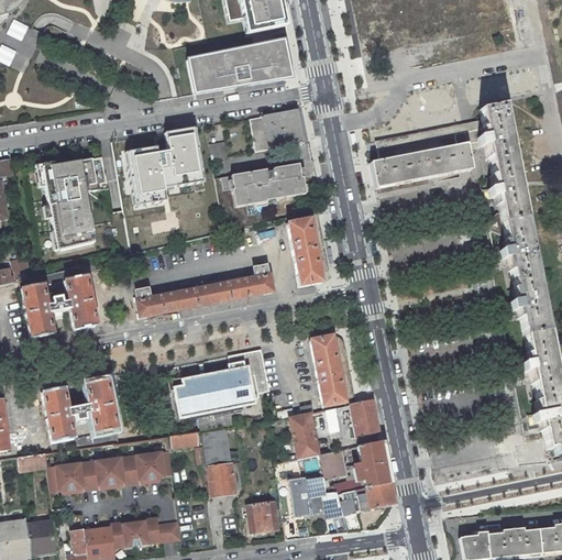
[(0,0),(0,24),(10,15),(8,11),(13,9),(19,4),(15,3),(17,0),(0,0)]
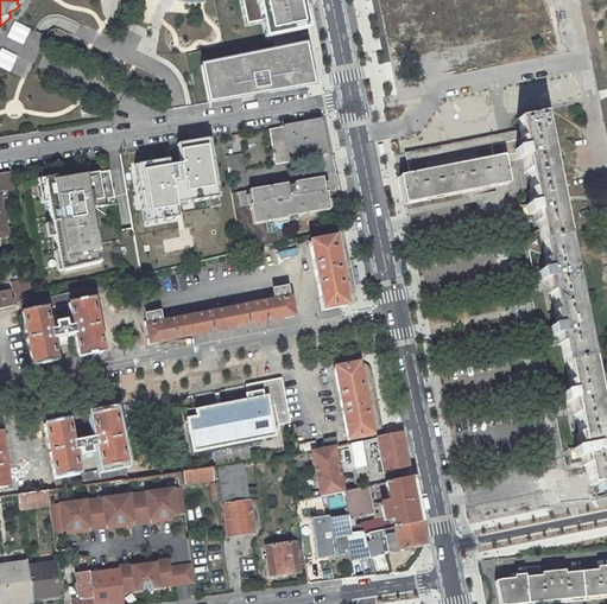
[(274,31),(309,25),(304,0),(245,0),(250,19),(271,14),(274,31)]
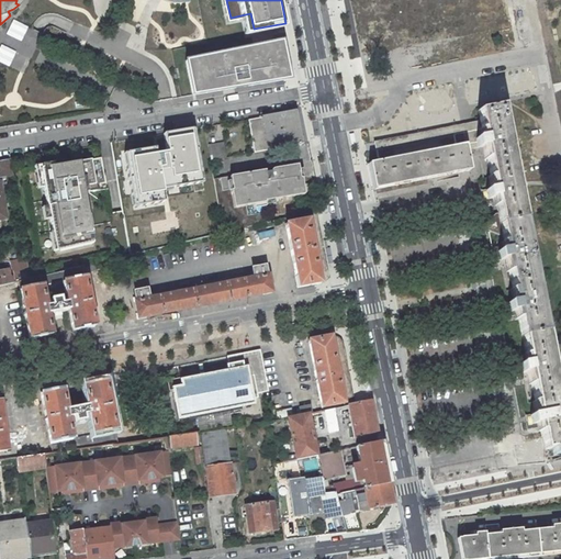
[(17,33),(31,40),(34,32),(21,25),(17,33)]
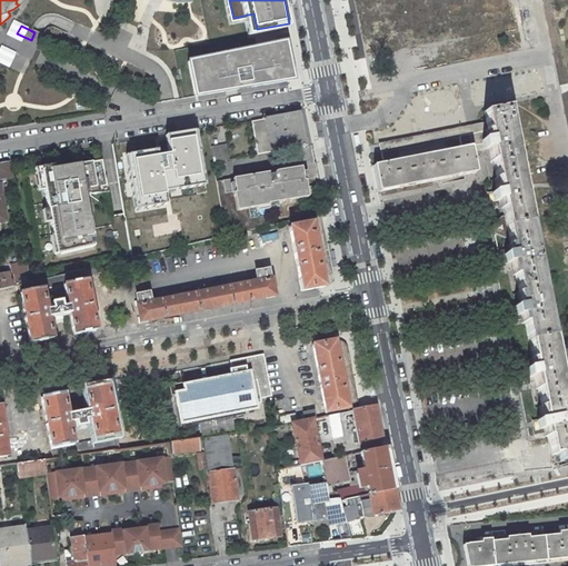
[(238,87),(287,78),(281,40),(195,55),(201,92),(230,88),(230,86),(238,85),(238,87)]
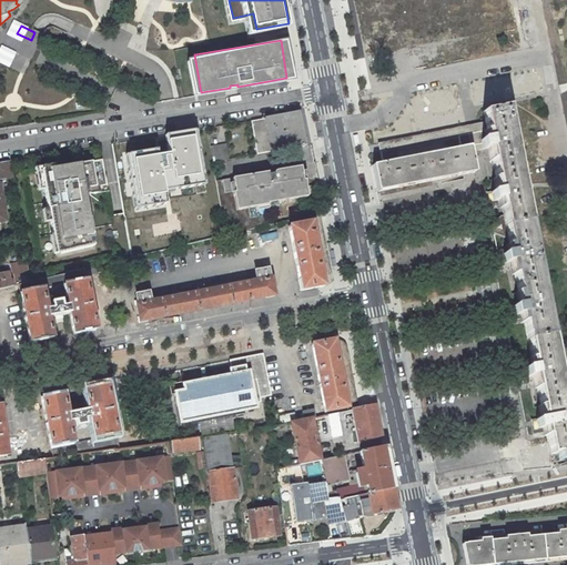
[(547,432),(549,439),(519,445),(524,467),(554,464),(552,452),(566,449),(566,402),(508,103),(484,109),(486,119),(487,128),(485,129),(485,132),(475,134),(477,143),(478,144),(479,143),(481,148),(485,147),(484,147),(488,145),(490,158),(494,158),(497,175),(494,177),(496,188),(493,189),(492,189),(487,189),(488,193),(487,193),(487,194),(488,203),(499,201),(499,205),(503,204),(504,212),(500,213),(492,222),(494,230),(505,234),(508,233),(509,241),(507,242),(507,245),(497,248),(498,255),(500,256),(502,261),(510,259),(513,272),(516,271),(519,289),(516,290),(519,302),(515,303),(515,302),(510,303),(510,308),(509,309),(512,318),(522,315),(523,319),(525,319),(532,355),(529,355),(530,360),(519,362),(522,371),(523,371),(524,371),(525,375),(529,374),(529,373),(533,373),(535,385),(538,385),(542,402),(539,403),(542,415),(537,416),(537,415),(533,416),(534,421),(533,421),(532,422),(534,431),(544,429),(545,433),(547,432)]
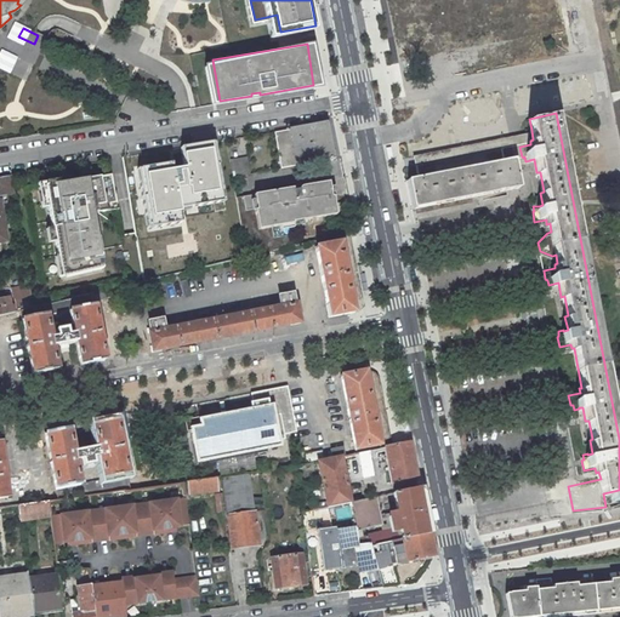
[(325,120),(291,126),(293,131),(276,133),(283,165),(303,161),(303,163),(333,156),(325,120)]
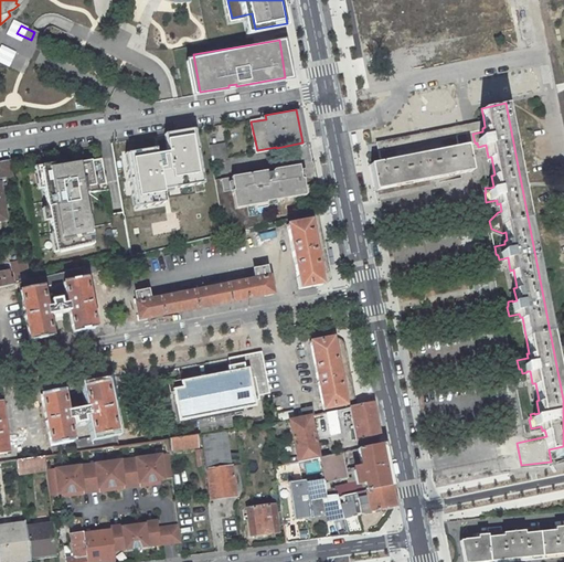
[(376,139),(379,148),(456,133),(466,130),(468,141),(470,148),(478,147),(477,142),(476,144),(475,142),(472,134),(482,131),(482,128),(485,127),(483,118),(376,139)]
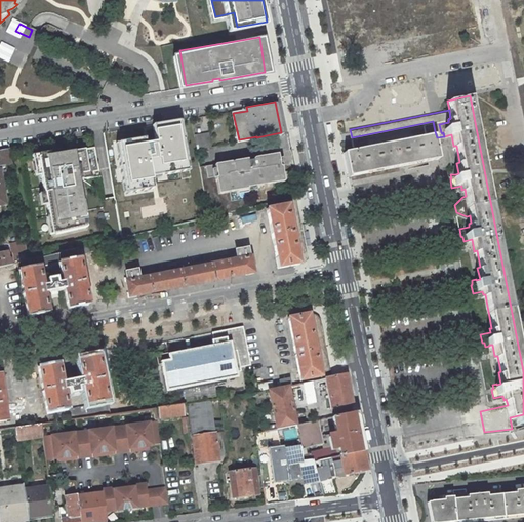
[(354,148),(345,150),(350,174),(440,156),(437,137),(435,131),(427,133),(424,123),(352,137),(354,148)]
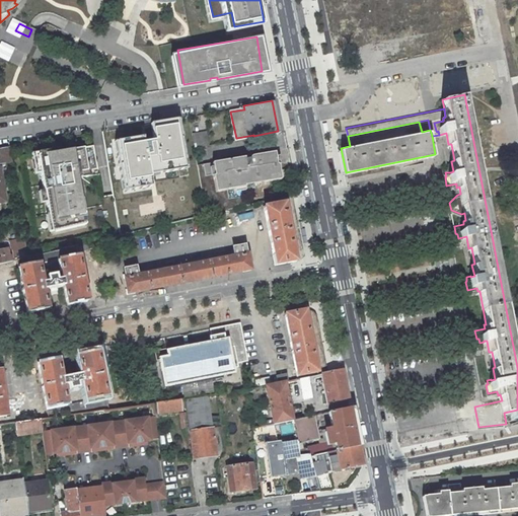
[(210,143),(207,129),(194,131),(196,145),(210,143)]
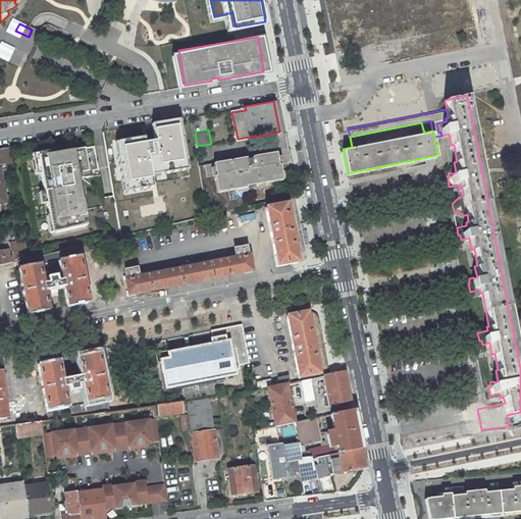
[(184,132),(160,135),(167,175),(191,171),(184,132)]
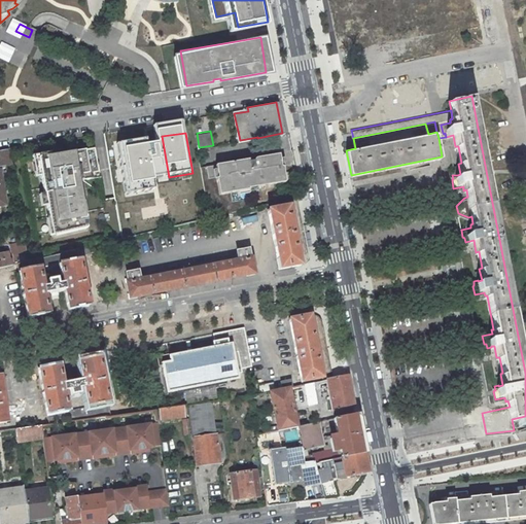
[(123,171),(146,168),(141,138),(117,141),(123,171)]
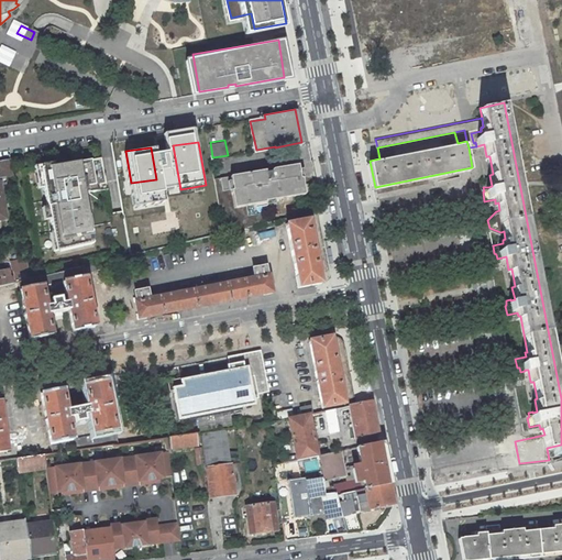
[(94,183),(107,180),(102,155),(70,161),(72,167),(61,169),(59,163),(42,166),(42,168),(45,185),(48,204),(48,205),(50,205),(52,216),(54,229),(57,229),(61,248),(61,249),(94,234),(88,201),(83,201),(81,194),(86,193),(85,184),(89,184),(91,180),(94,183)]
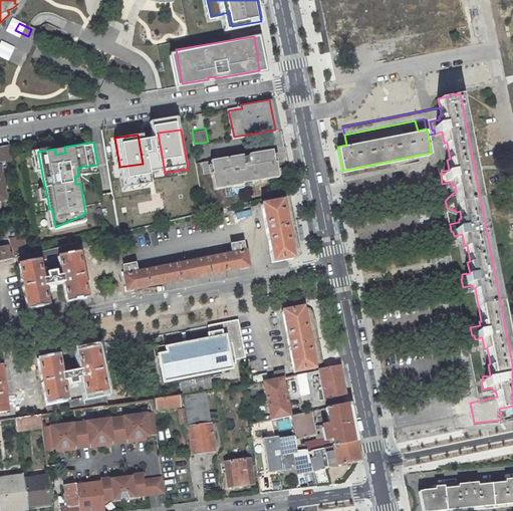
[(10,144),(0,145),(0,156),(1,159),(12,157),(10,144)]
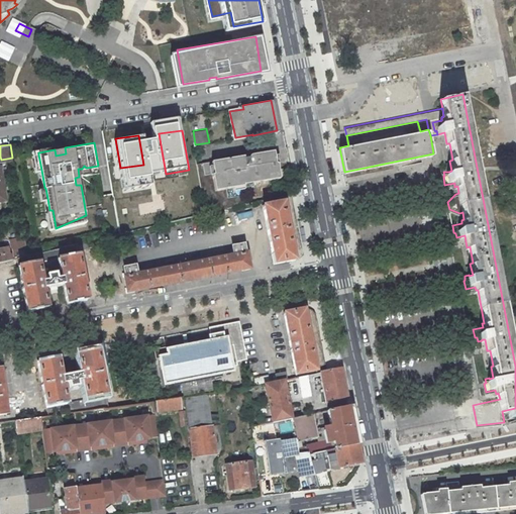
[(244,153),(197,162),(206,212),(247,202),(244,182),(281,176),(278,161),(277,161),(275,148),(253,151),(250,153),(249,153),(249,156),(244,157),(244,153)]
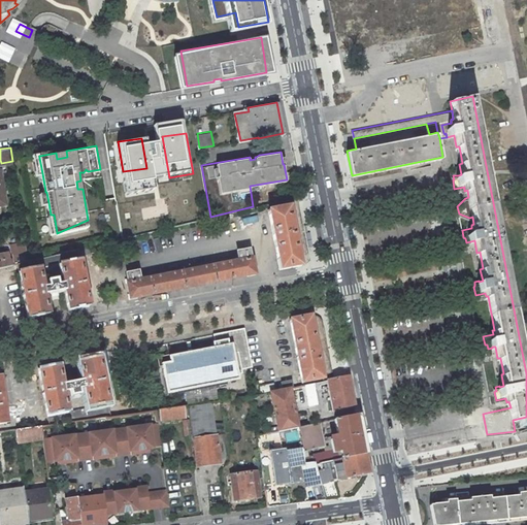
[(133,234),(132,226),(128,195),(131,194),(130,181),(114,184),(124,236),(133,234)]
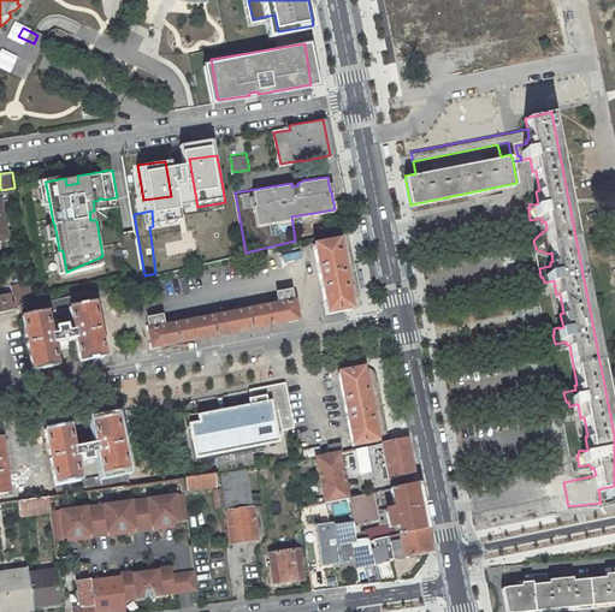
[(346,229),(314,236),(327,310),(352,306),(352,302),(354,301),(356,298),(358,296),(358,293),(346,229)]
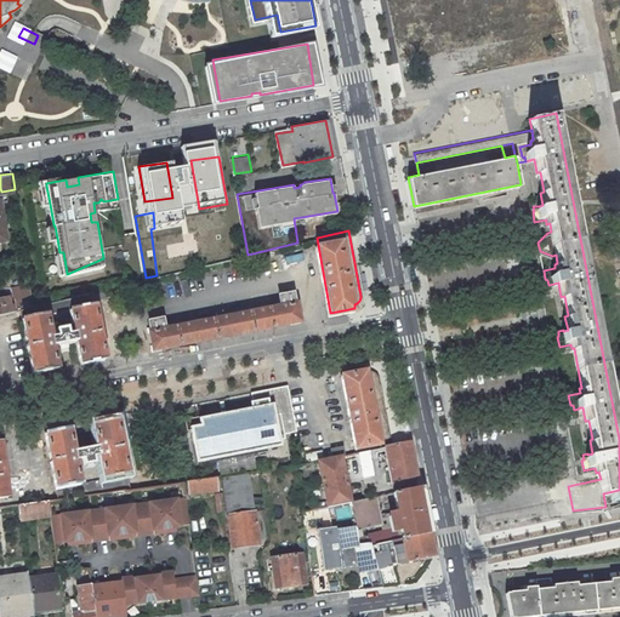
[(197,266),(215,262),(212,243),(193,247),(197,266)]
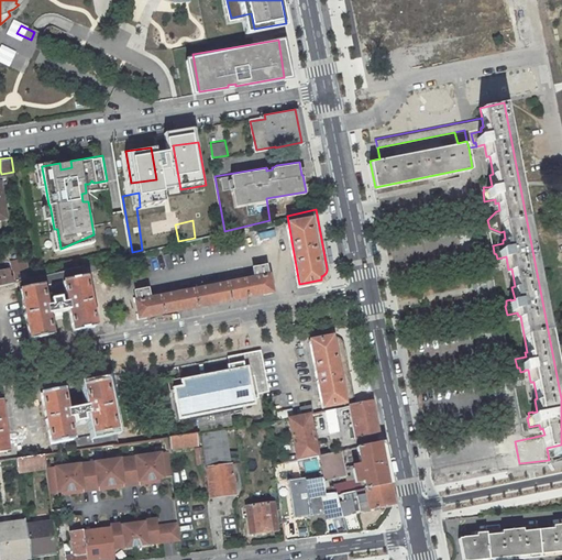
[(61,248),(57,229),(54,229),(52,230),(55,249),(61,248)]
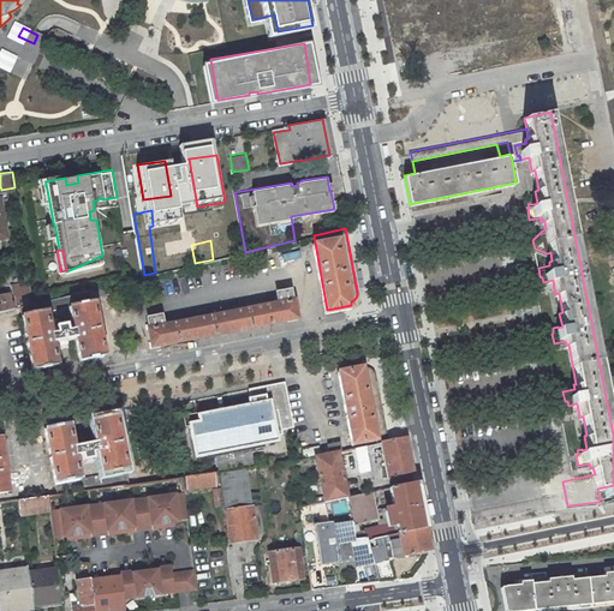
[(186,265),(184,256),(160,262),(162,271),(186,265)]
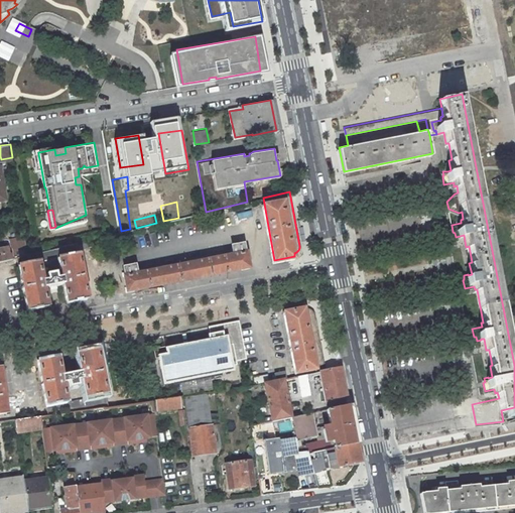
[(78,242),(77,242),(78,247),(88,245),(87,239),(80,241),(78,242)]
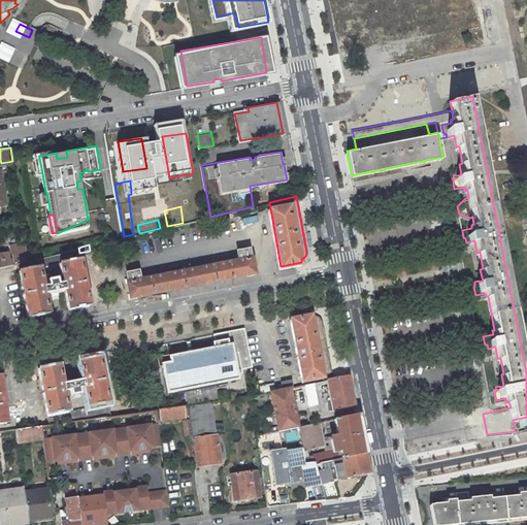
[(80,257),(79,253),(78,248),(58,253),(28,260),(18,262),(20,268),(40,264),(60,260),(80,257)]
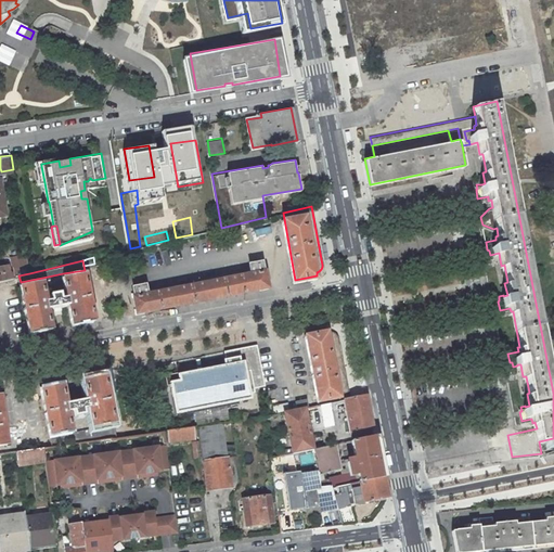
[(145,282),(133,285),(136,294),(133,294),(136,306),(144,305),(145,309),(260,287),(259,282),(268,281),(266,269),(263,269),(261,260),(249,262),(252,271),(147,292),(145,282)]
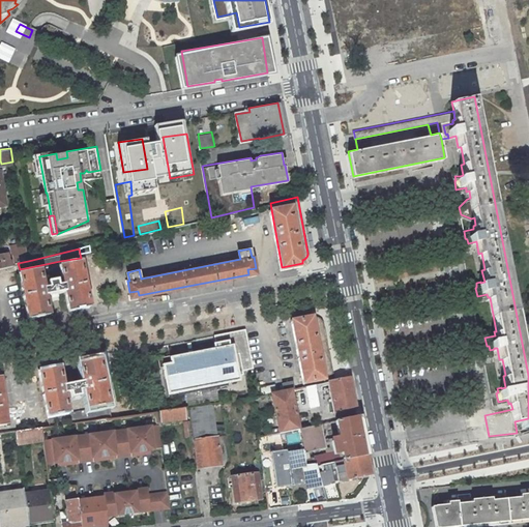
[(0,267),(13,265),(11,258),(10,256),(9,255),(5,257),(3,252),(0,253),(0,267)]
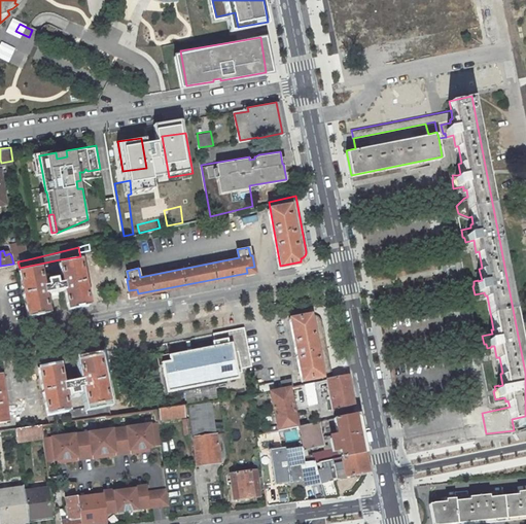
[(27,251),(16,253),(18,262),(28,259),(27,251)]
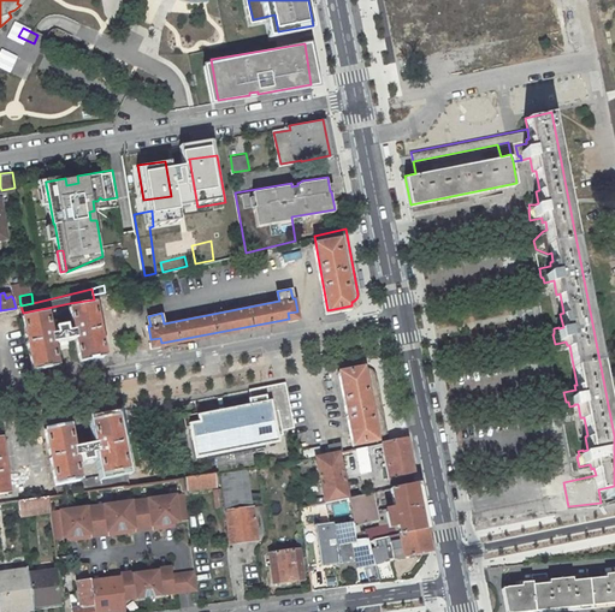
[(47,308),(23,313),(33,368),(57,363),(53,340),(76,337),(81,360),(105,355),(94,299),(70,303),(75,327),(69,328),(67,321),(55,324),(57,331),(52,332),(47,308)]
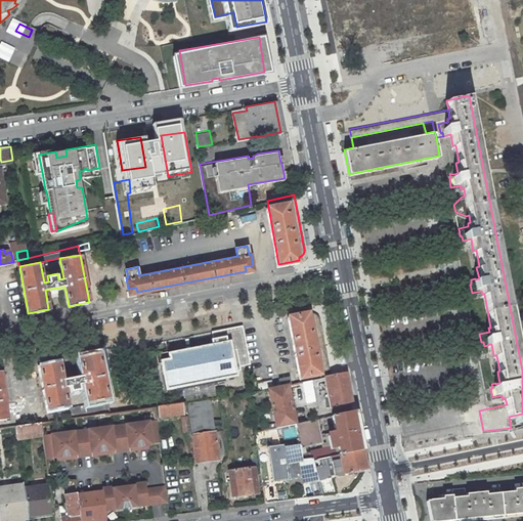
[(309,310),(289,314),(301,377),(320,373),(321,376),(327,376),(329,375),(318,318),(316,315),(314,313),(312,313),(310,313),(309,310)]
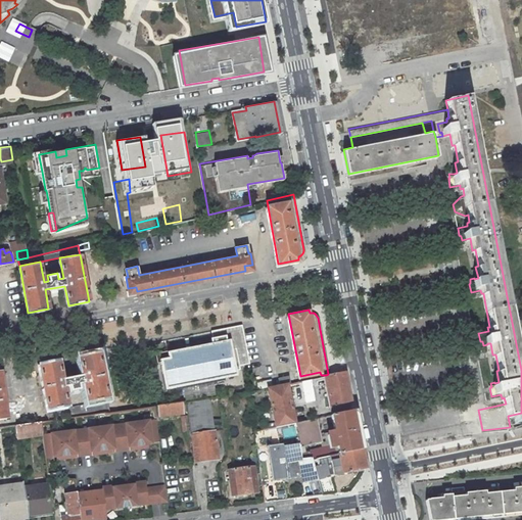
[(250,361),(242,323),(215,328),(216,335),(210,336),(211,341),(168,349),(169,356),(160,358),(167,387),(238,373),(236,368),(241,367),(240,363),(250,361)]
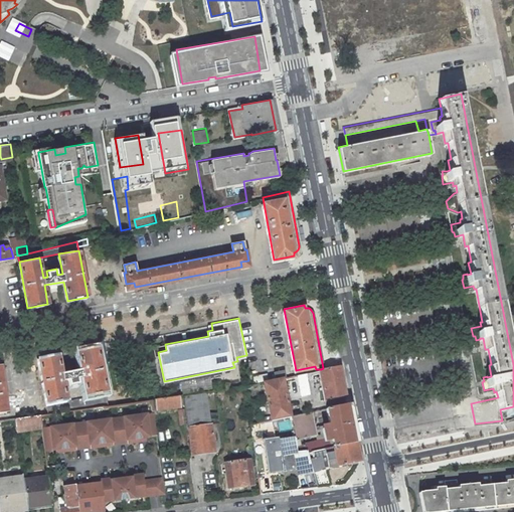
[(57,353),(37,357),(47,403),(67,399),(63,380),(67,379),(69,384),(78,382),(77,376),(82,376),(87,395),(94,394),(107,391),(98,345),(77,349),(80,368),(61,372),(57,353)]
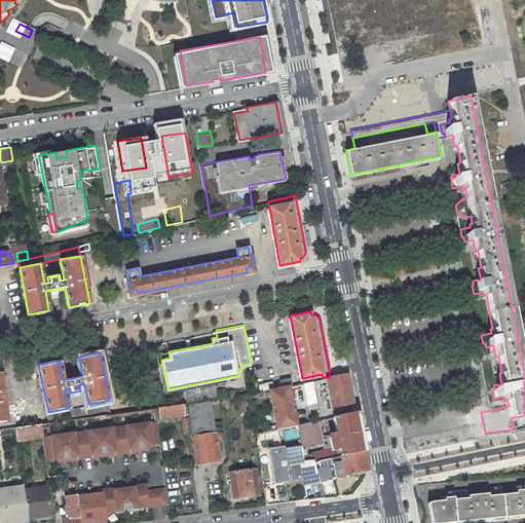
[(330,376),(328,377),(334,407),(354,403),(348,372),(330,376)]
